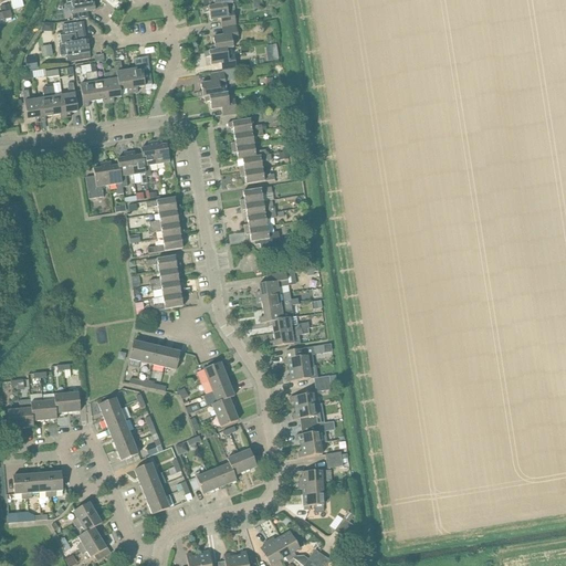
[(72,21),(77,20),(88,19),(87,12),(95,11),(93,0),(65,0),(66,3),(71,3),(72,13),(71,13),(72,21)]
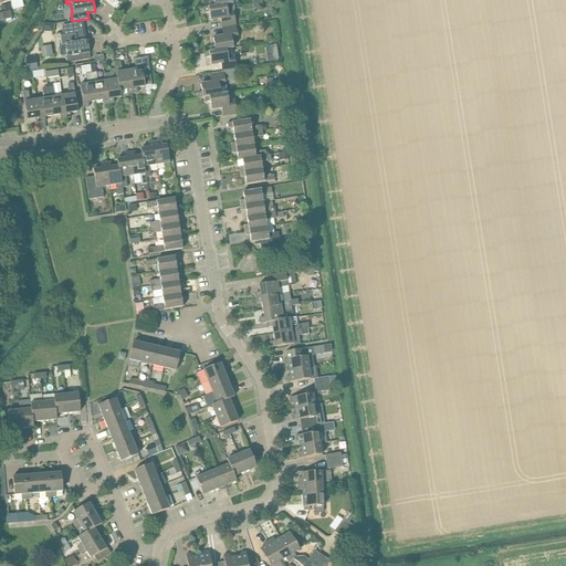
[(0,21),(11,18),(8,4),(0,7),(0,8),(1,13),(0,13),(0,21)]
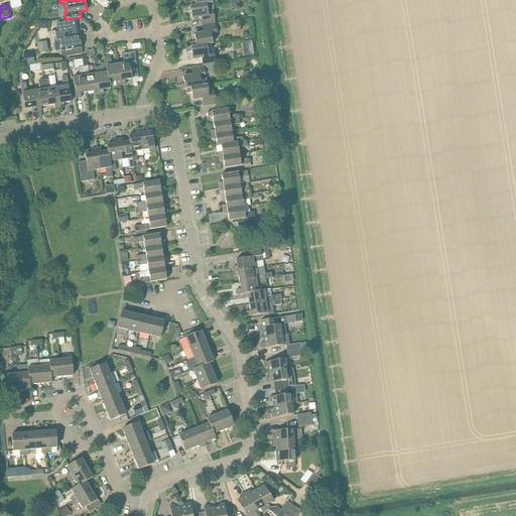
[(213,5),(212,4),(207,5),(206,4),(191,7),(191,6),(185,7),(186,12),(190,12),(191,19),(201,18),(203,25),(215,23),(213,10),(214,9),(213,5)]
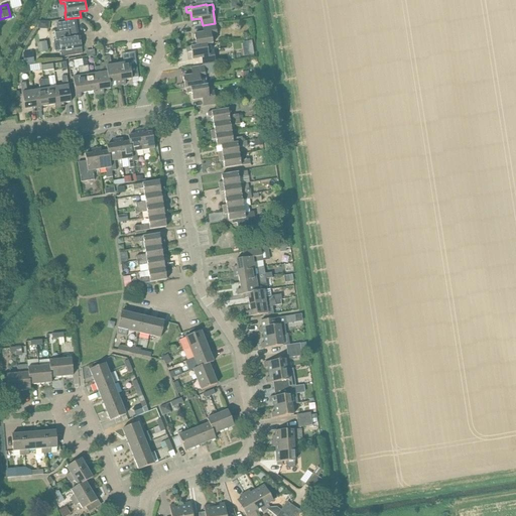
[(58,30),(54,31),(56,41),(57,41),(60,57),(82,53),(80,36),(76,37),(72,19),(57,21),(58,30)]
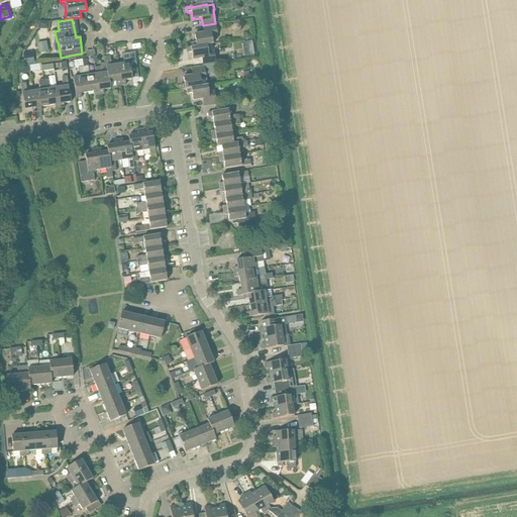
[(217,36),(215,23),(203,25),(204,33),(194,34),(196,42),(192,42),(192,47),(207,45),(209,45),(212,44),(211,37),(217,36)]
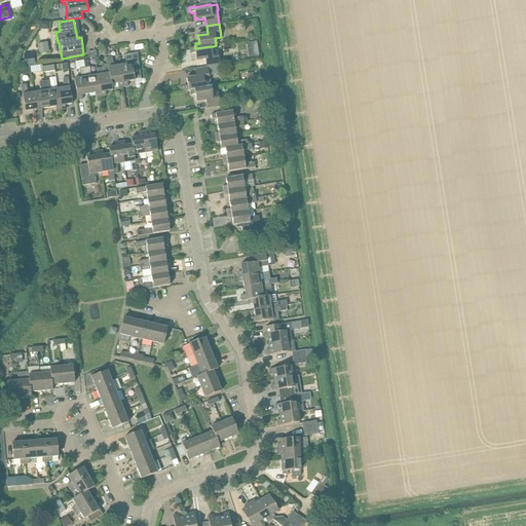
[(214,52),(213,46),(211,46),(195,48),(190,49),(190,54),(194,53),(196,61),(205,60),(207,67),(209,67),(218,66),(219,66),(217,51),(214,52)]
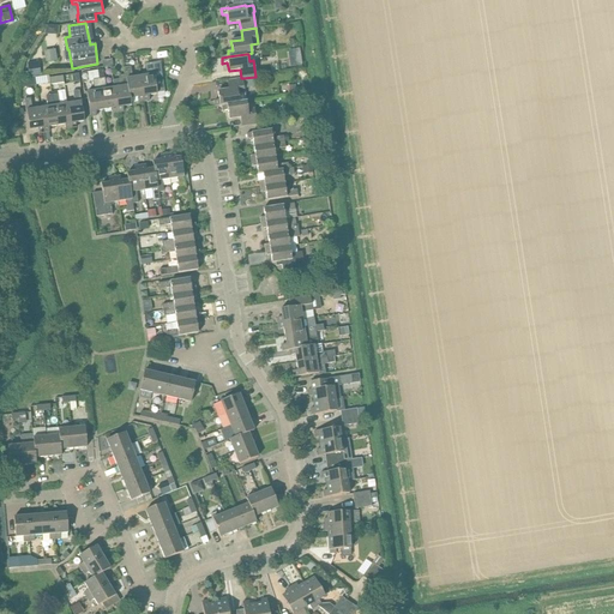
[(35,77),(41,77),(38,61),(28,62),(29,73),(30,78),(35,77)]
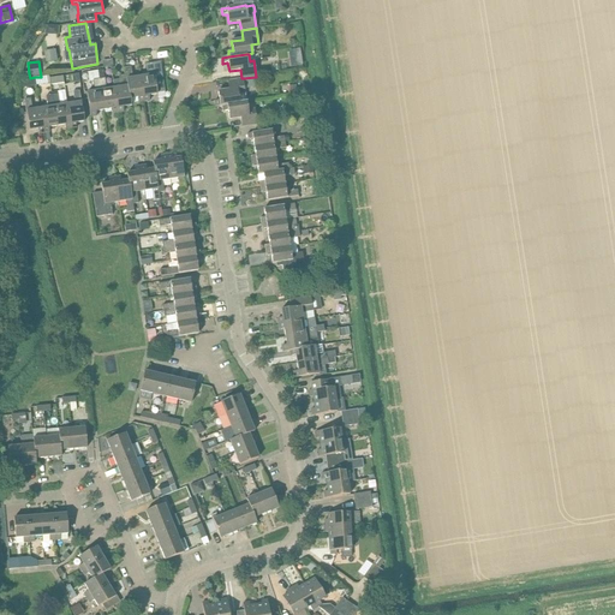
[(148,76),(141,77),(144,101),(149,101),(149,96),(157,95),(165,94),(160,63),(145,65),(148,76)]
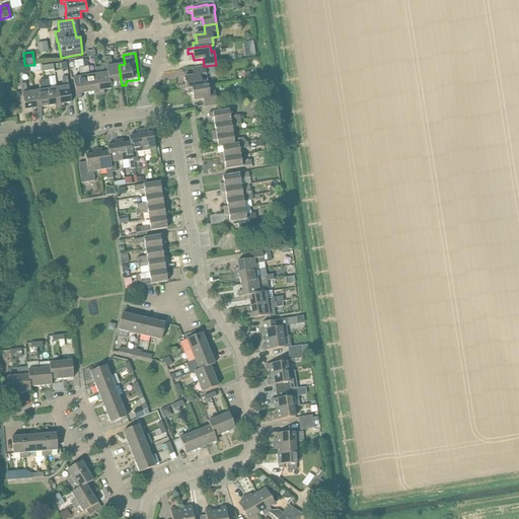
[(104,57),(105,64),(106,64),(109,83),(116,82),(117,86),(122,85),(119,65),(112,66),(110,57),(104,57)]
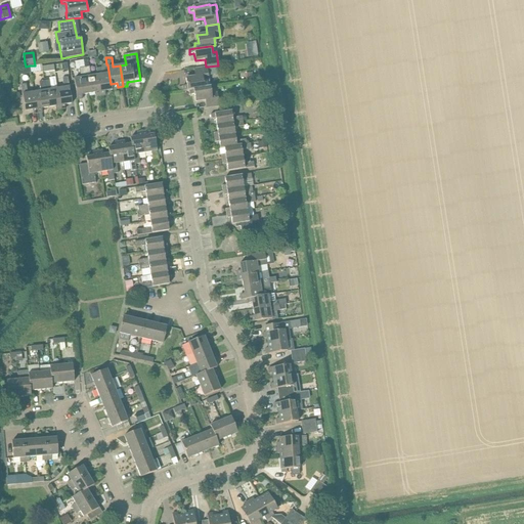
[(96,97),(100,96),(97,69),(96,69),(97,76),(91,77),(88,59),(84,60),(88,94),(95,93),(96,97)]
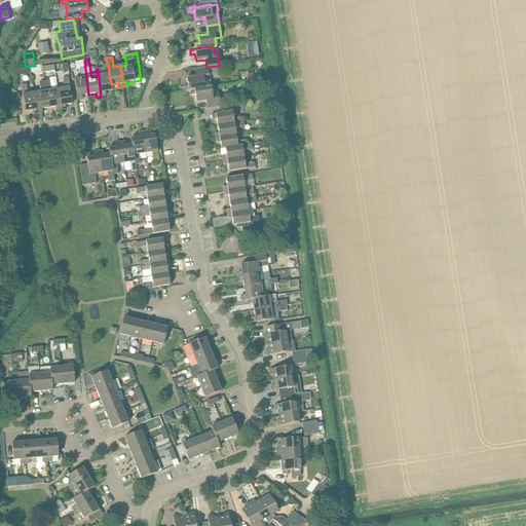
[(82,96),(88,95),(84,61),(78,62),(81,78),(74,79),(76,90),(77,101),(82,100),(82,96)]
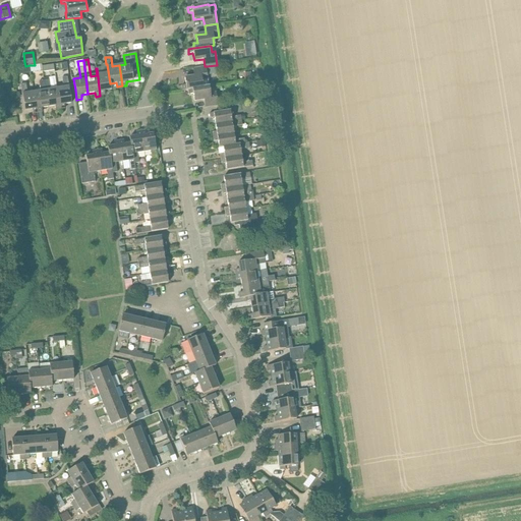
[(30,65),(31,72),(42,70),(41,64),(35,65),(30,65)]
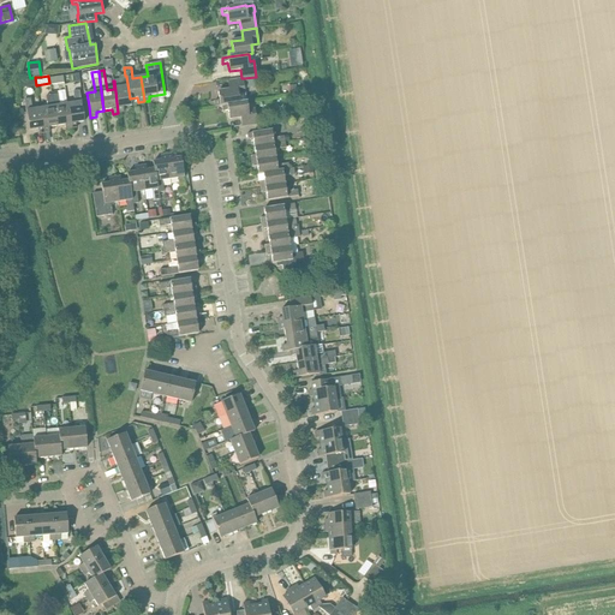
[(121,79),(114,81),(118,113),(124,112),(123,107),(131,106),(130,99),(126,76),(125,76),(120,77),(121,79)]
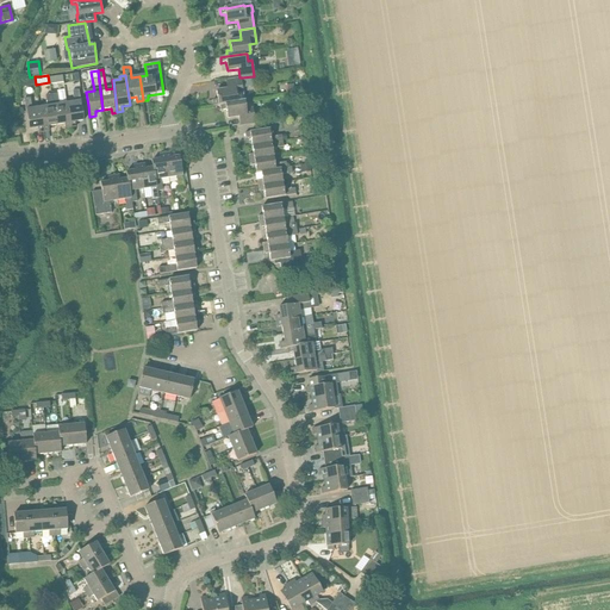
[(255,86),(253,76),(242,78),(240,78),(225,80),(228,89),(216,91),(217,100),(212,100),(213,106),(221,105),(238,103),(244,101),(243,93),(244,93),(243,88),(255,86)]
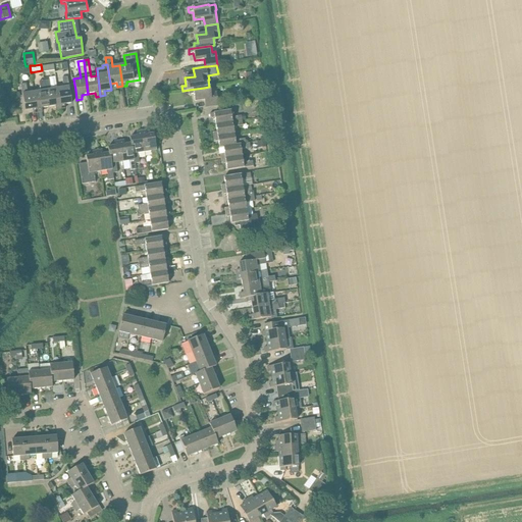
[(64,87),(57,88),(60,109),(65,108),(64,105),(71,103),(69,94),(67,77),(62,79),(64,87)]
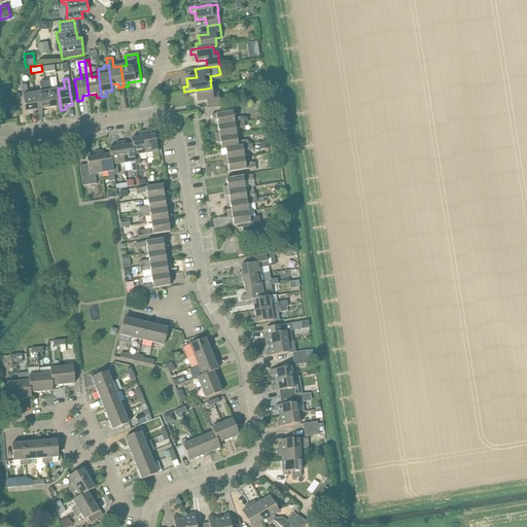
[(48,108),(45,81),(40,82),(41,92),(35,93),(38,114),(42,113),(42,109),(48,108)]
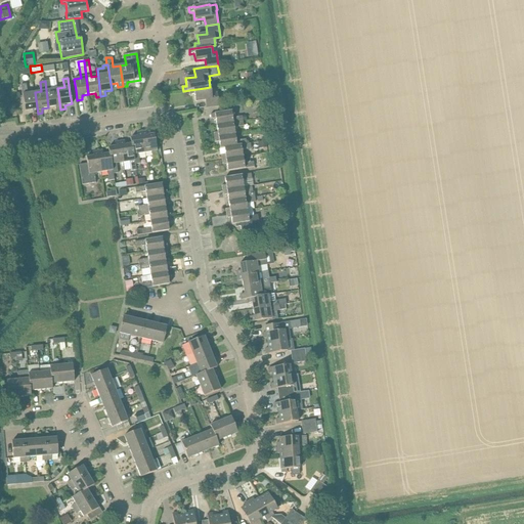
[(55,111),(60,110),(57,88),(50,90),(49,81),(45,81),(48,107),(55,106),(55,111)]
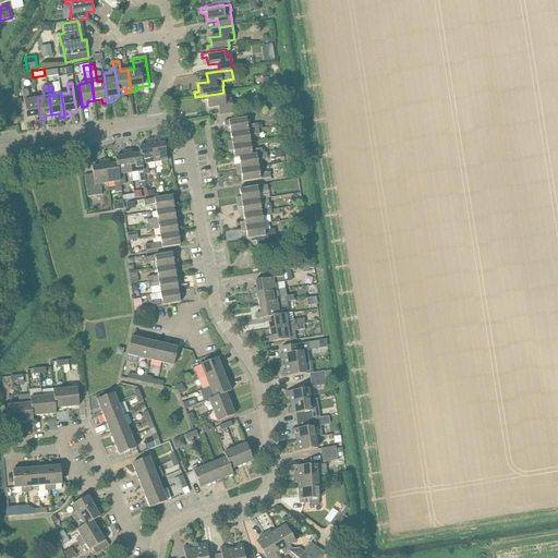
[(40,121),(37,98),(29,99),(28,89),(22,91),(26,119),(34,118),(35,122),(40,121)]
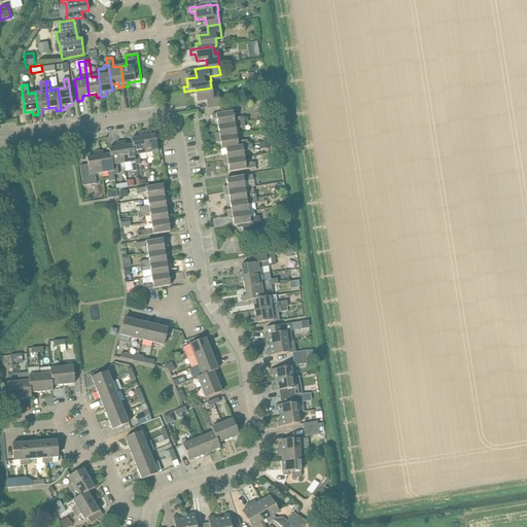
[(212,95),(211,88),(206,89),(190,91),(191,96),(196,95),(197,103),(206,101),(207,109),(220,107),(218,94),(212,95)]
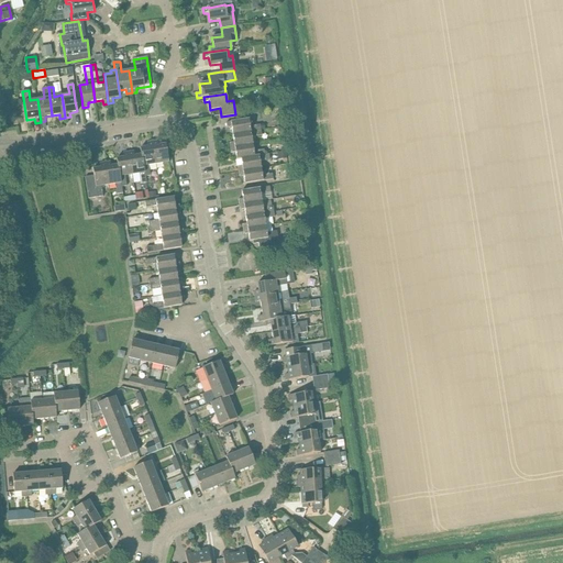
[(18,129),(25,128),(24,119),(17,120),(18,129)]
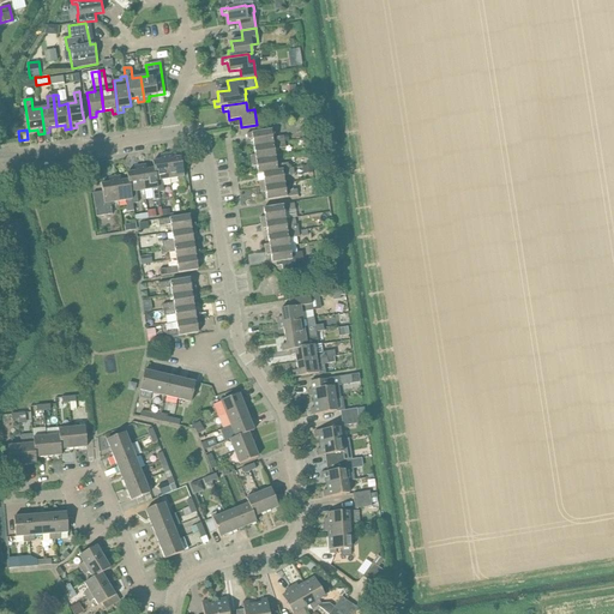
[(252,139),(253,146),(284,142),(283,137),(271,138),(270,130),(247,133),(247,139),(252,139)]
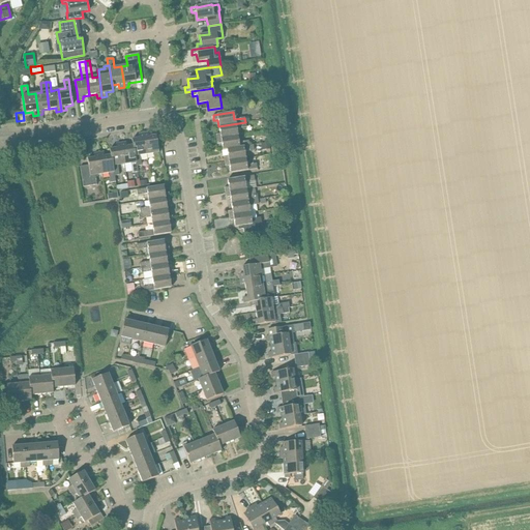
[(216,135),(216,139),(237,136),(236,129),(245,127),(245,122),(218,126),(219,134),(216,135)]
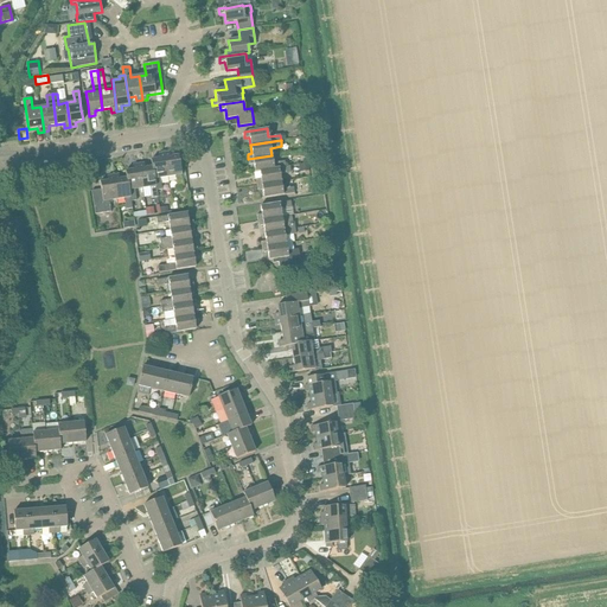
[(170,152),(165,153),(168,177),(176,176),(178,187),(184,186),(179,155),(171,157),(170,152)]
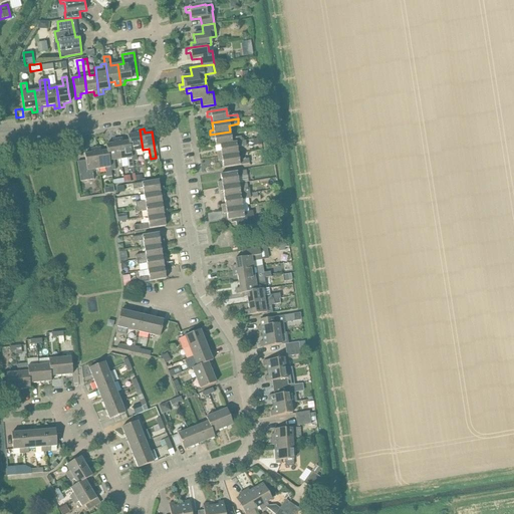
[(127,136),(129,142),(130,142),(133,161),(137,161),(136,155),(143,154),(142,150),(143,150),(140,130),(135,131),(135,135),(127,136)]
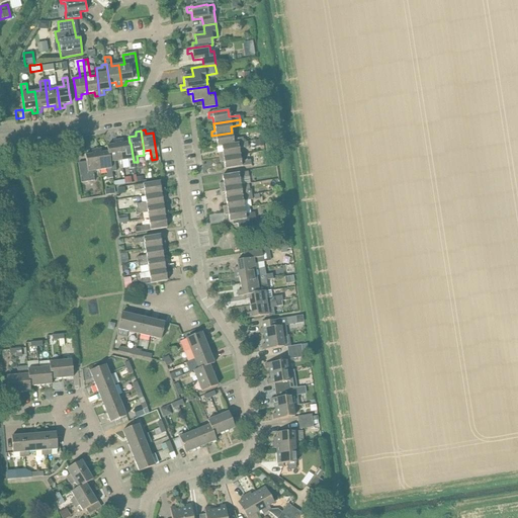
[(233,139),(232,133),(211,136),(212,141),(217,140),(218,148),(222,147),(247,143),(247,142),(243,142),(242,138),(233,139)]
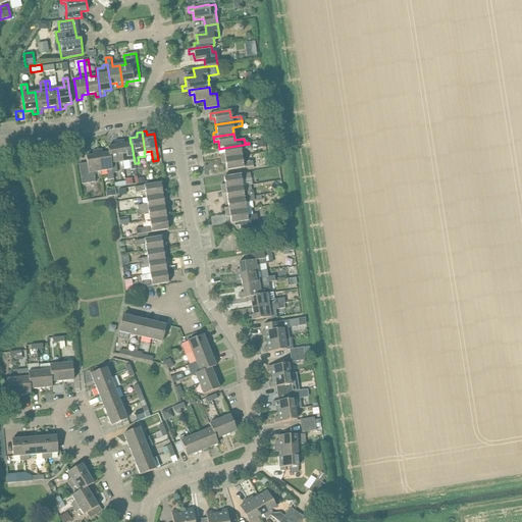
[(115,163),(123,161),(120,141),(114,142),(115,146),(108,147),(109,153),(110,153),(113,173),(117,172),(115,163)]
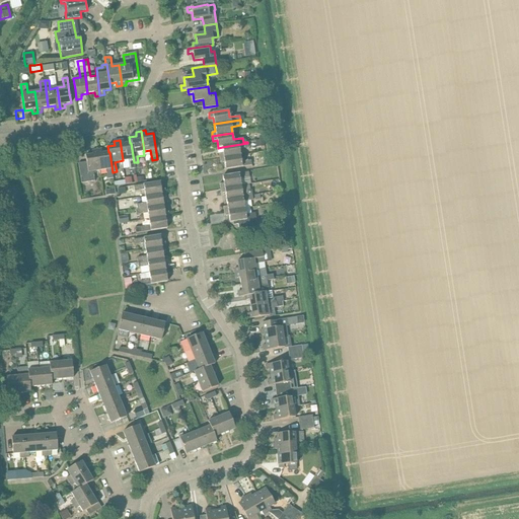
[(123,140),(120,140),(123,160),(128,160),(130,169),(135,168),(134,162),(131,143),(130,143),(124,144),(123,140)]
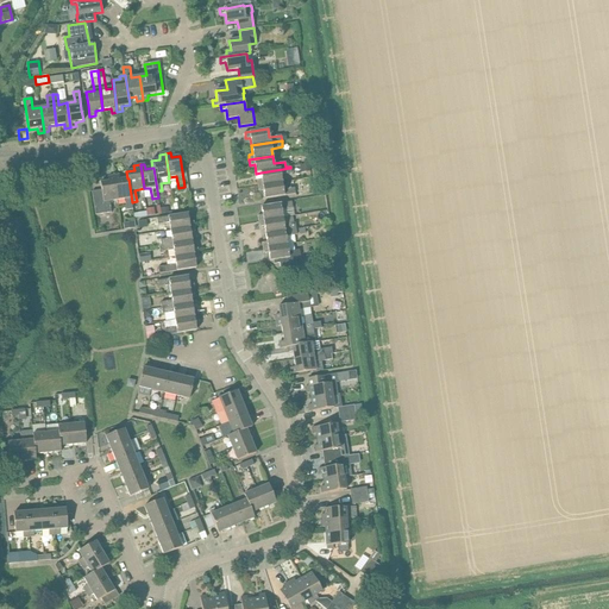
[(257,181),(258,187),(282,183),(281,174),(292,173),(290,168),(261,173),(262,180),(257,181)]
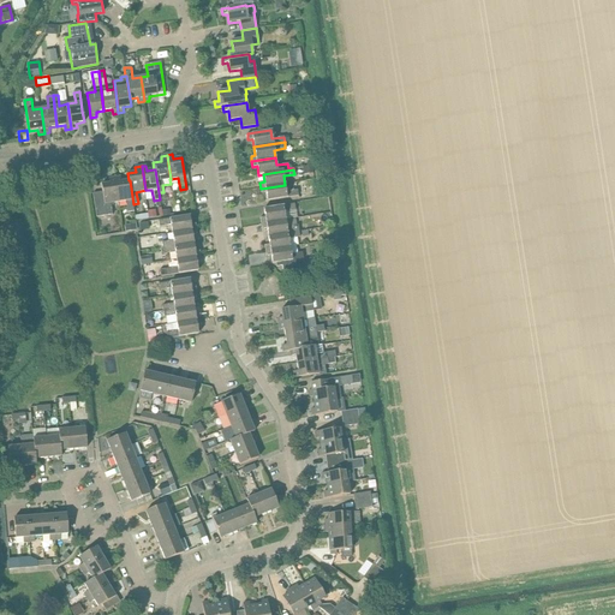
[(120,177),(115,178),(120,202),(126,201),(127,213),(133,212),(132,204),(133,204),(130,180),(129,180),(120,181),(120,177)]
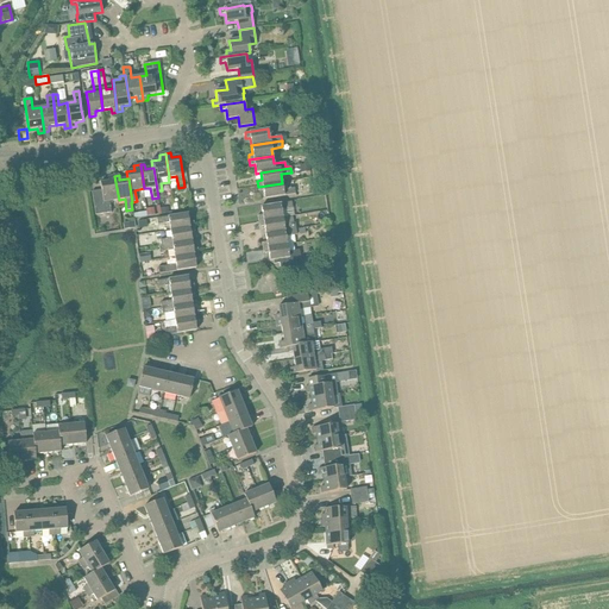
[(119,200),(114,176),(108,177),(108,182),(100,183),(101,190),(92,192),(95,215),(111,213),(110,202),(119,200)]
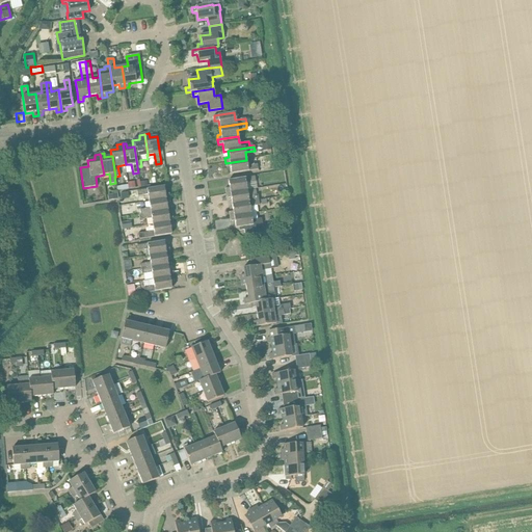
[(247,165),(246,160),(225,163),(225,167),(230,166),(231,174),(258,169),(257,164),(247,165)]
